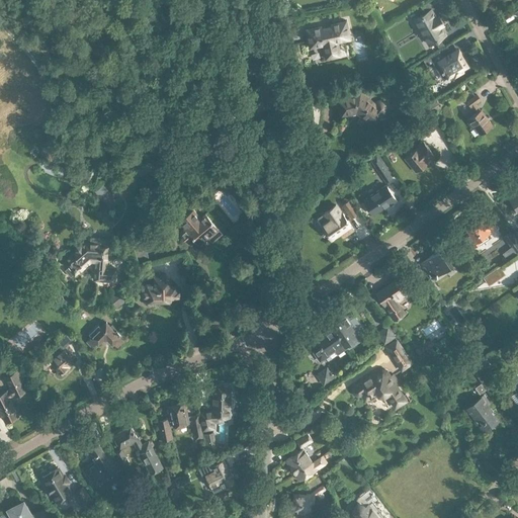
[(436,17),(431,9),(414,19),(429,44),(435,39),(439,47),(443,44),(439,37),(445,33),(441,25),(443,23),(438,15),(436,17)]
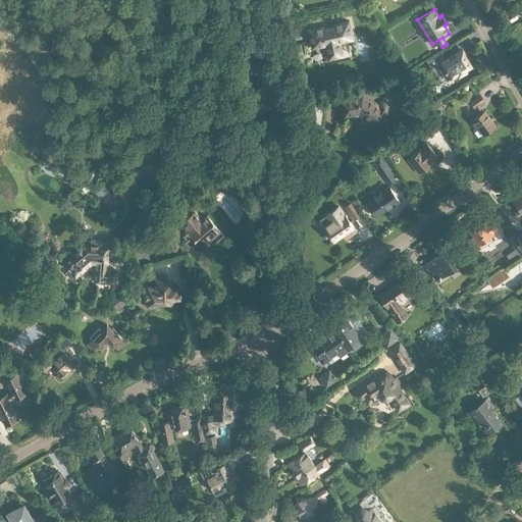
[(334,27),(324,29),(323,27),(309,30),(313,48),(325,45),(328,59),(343,56),(340,42),(353,39),(349,21),(333,24),(334,27)]
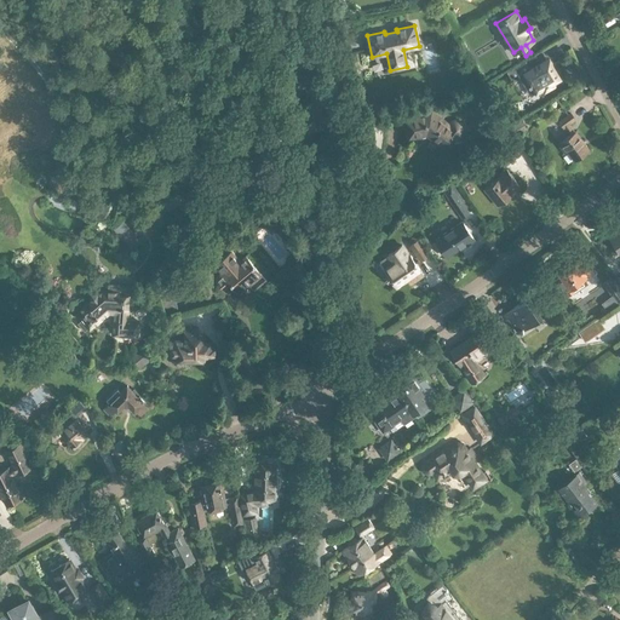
[(526,62),(509,72),(514,80),(520,76),(530,95),(537,91),(537,93),(538,92),(560,79),(561,79),(551,63),(550,63),(547,59),(530,69),(526,62)]
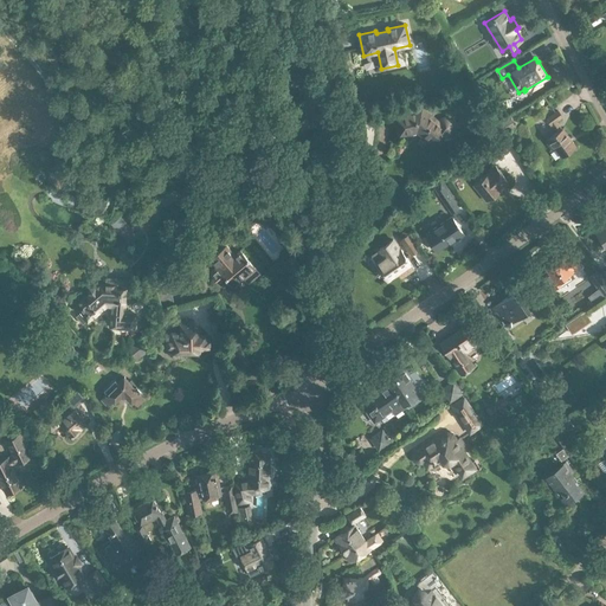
[(121,111),(122,98),(105,96),(103,109),(121,111)]
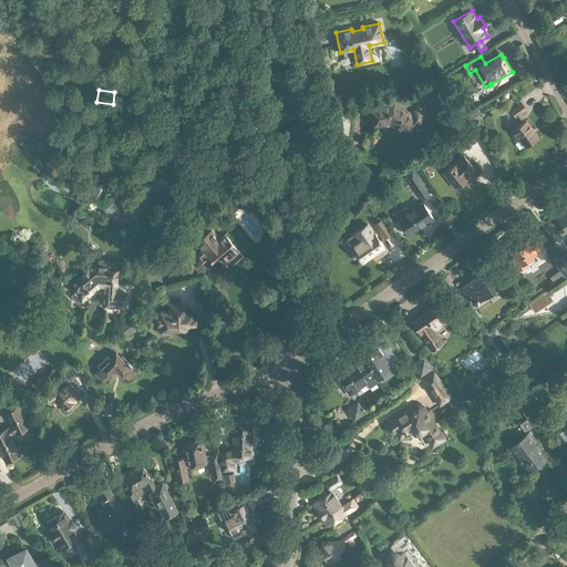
[(410,114),(394,101),(369,107),(373,127),(390,123),(403,134),(411,126),(415,131),(422,122),(423,121),(423,120),(424,119),(424,117),(424,116),(423,115),(423,114),(422,113),(421,112),(420,111),(419,111),(416,111),(414,111),(412,112),(410,114)]
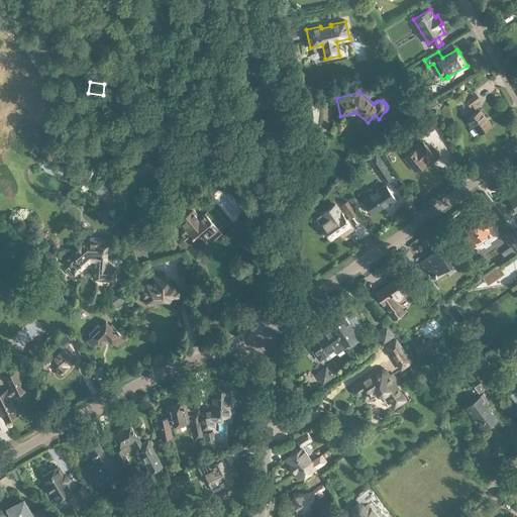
[(471,107),(475,112),(464,120),(472,128),(474,127),(479,134),(492,124),(481,108),(480,109),(475,103),(481,100),(476,94),(466,101),(470,107),(471,107)]
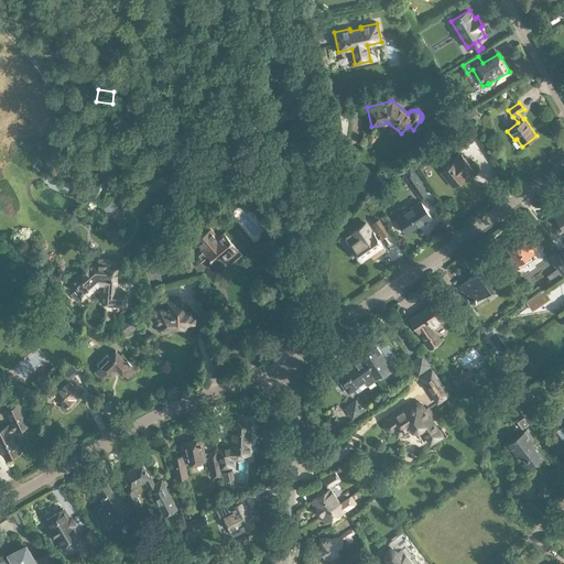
[(474,134),(468,126),(451,138),(461,150),(473,140),(470,138),(474,134)]
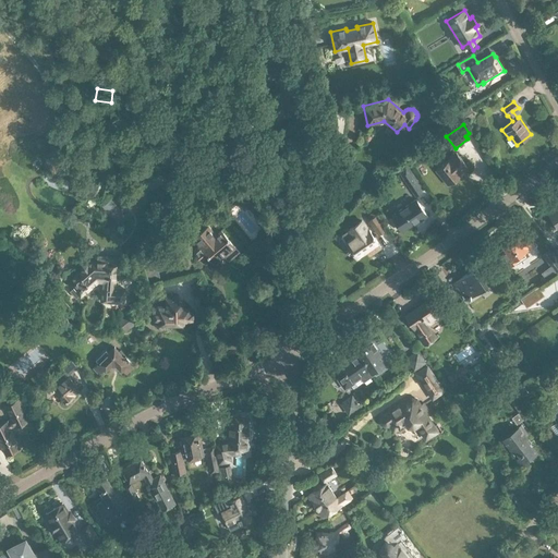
[(435,170),(447,185),(460,174),(461,176),(470,168),(456,152),(447,158),(449,159),(435,170)]
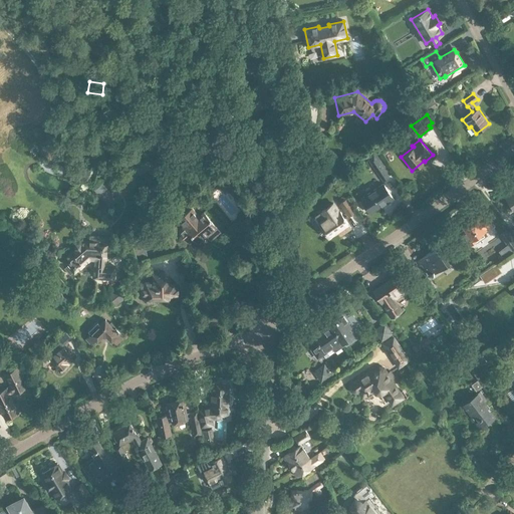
[(390,177),(374,155),(367,159),(382,181),(390,177)]
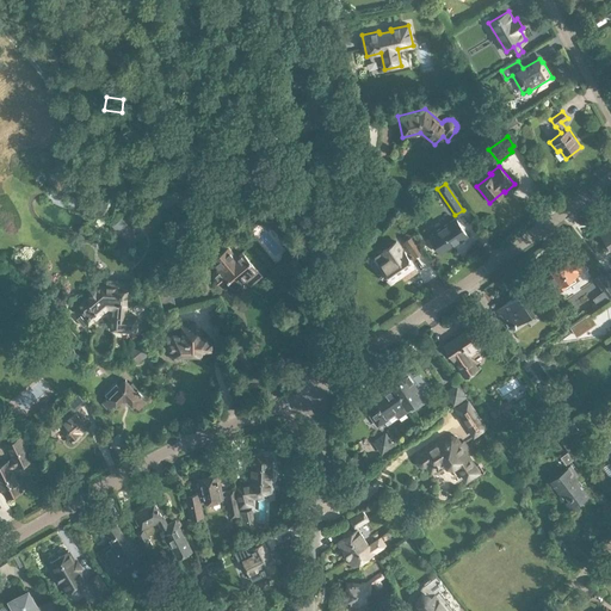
[(394,226),(402,223),(399,214),(390,217),(394,226)]
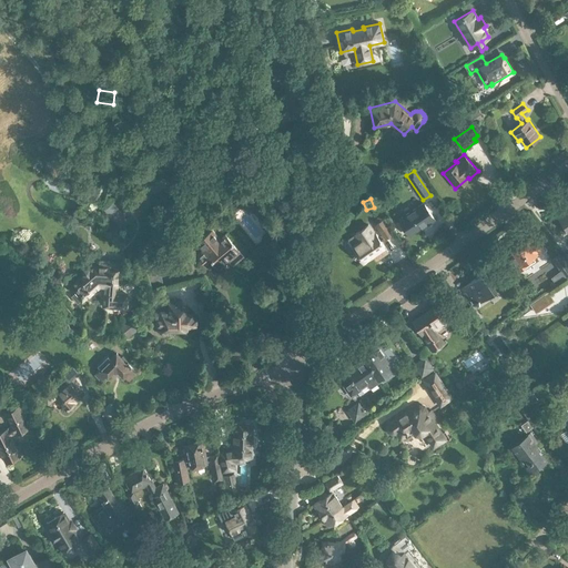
[(424,222),(434,215),(425,202),(402,217),(408,229),(423,220),(424,222)]
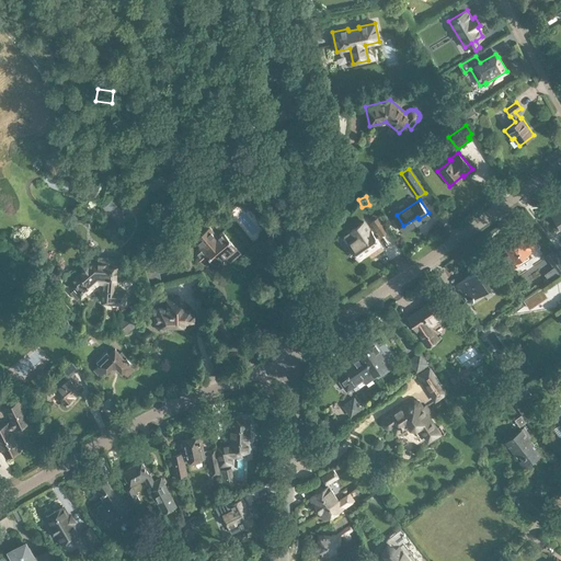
[(560,205),(550,214),(560,229),(560,205)]
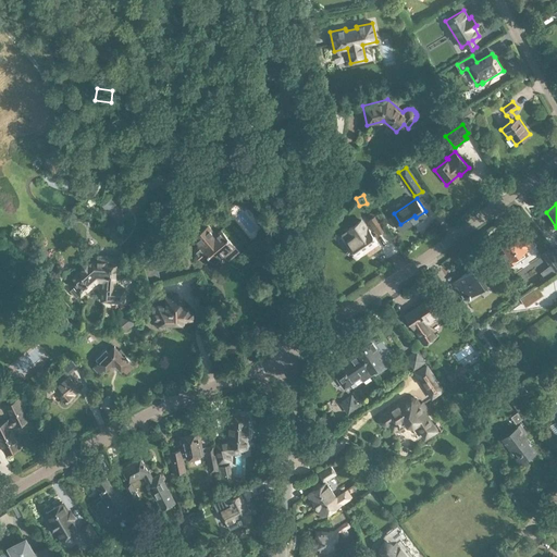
[(375,214),(367,220),(378,235),(385,229),(375,214)]
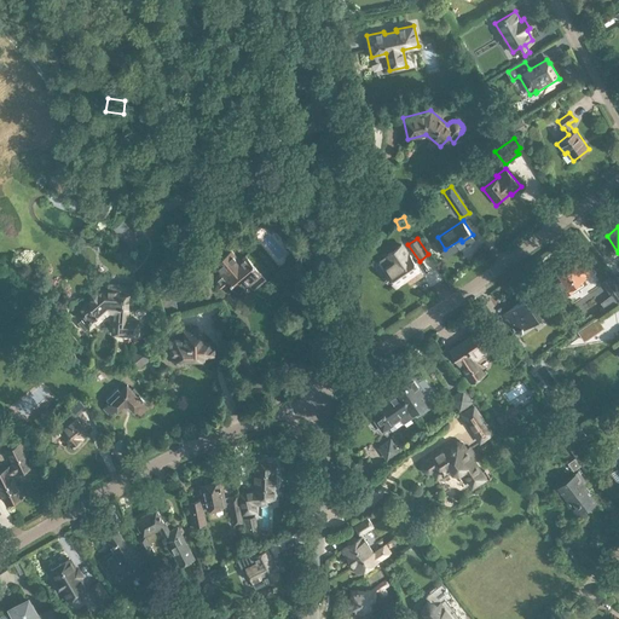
[(410,284),(423,275),(418,270),(408,253),(406,254),(401,246),(387,255),(393,264),(385,270),(395,284),(405,277),(410,284)]
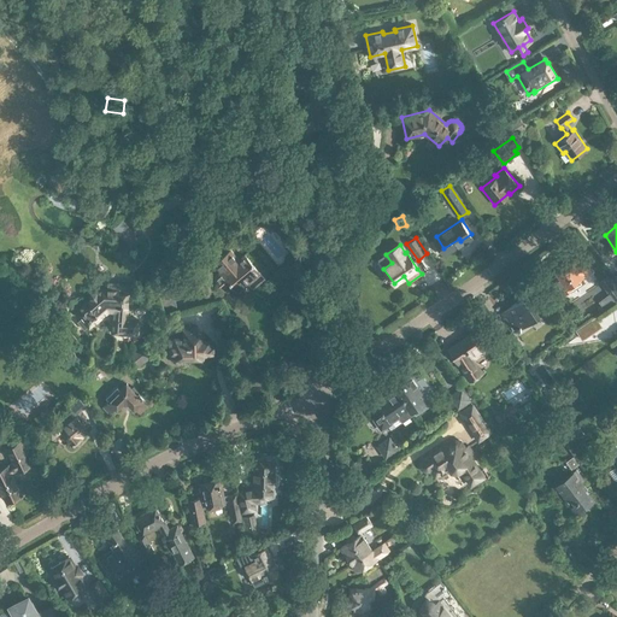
[(236,292),(238,292),(239,292),(240,293),(241,293),(242,292),(244,291),(245,289),(245,288),(244,288),(244,287),(259,274),(244,254),(238,259),(230,250),(213,264),(219,272),(213,277),(224,291),(230,285),(236,292)]
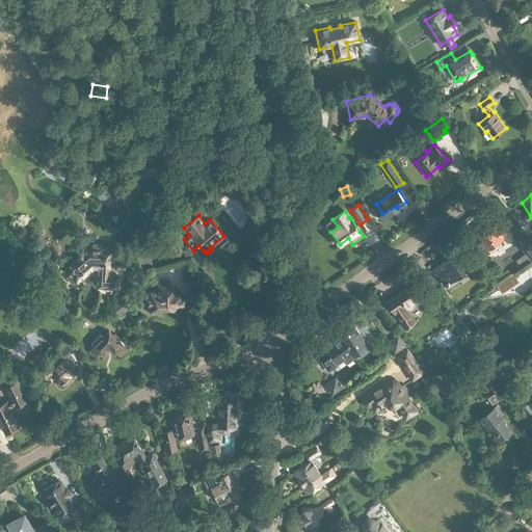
[(493,249),(490,247),(505,237),(505,238),(510,235),(501,221),(480,236),(481,239),(476,242),(485,255),(493,249)]
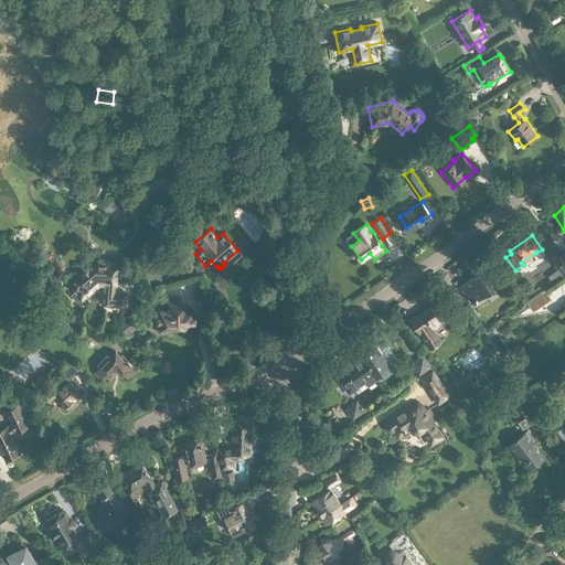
[(564,265),(564,263),(556,252),(548,257),(558,270),(564,265)]
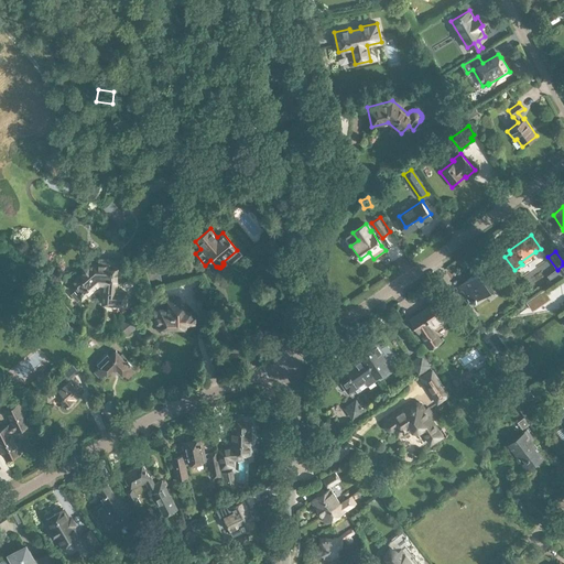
[(101,305),(127,307),(128,291),(119,291),(119,285),(118,285),(119,268),(118,268),(118,260),(98,258),(98,263),(93,263),(90,261),(86,266),(83,264),(65,280),(68,283),(67,284),(73,292),(71,294),(77,302),(80,299),(82,301),(99,285),(102,285),(101,305)]
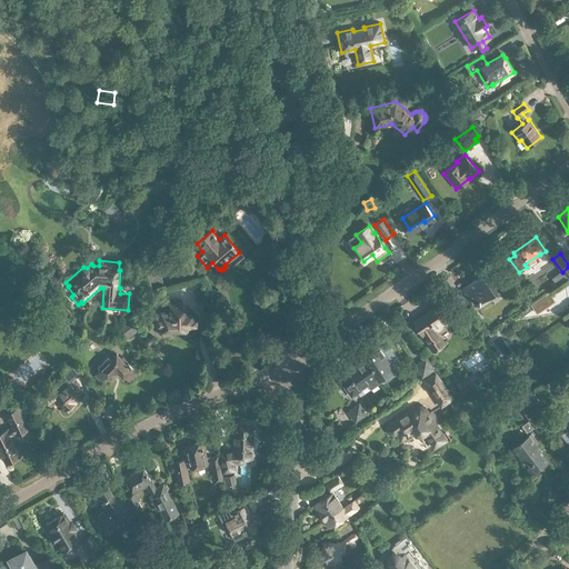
[(163,285),(158,266),(146,269),(151,288),(163,285)]
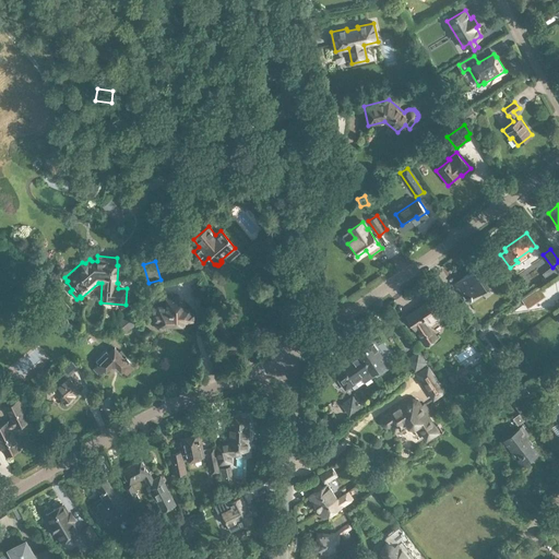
[(489,285),(477,268),(455,282),(462,292),(461,293),(466,300),(489,285)]
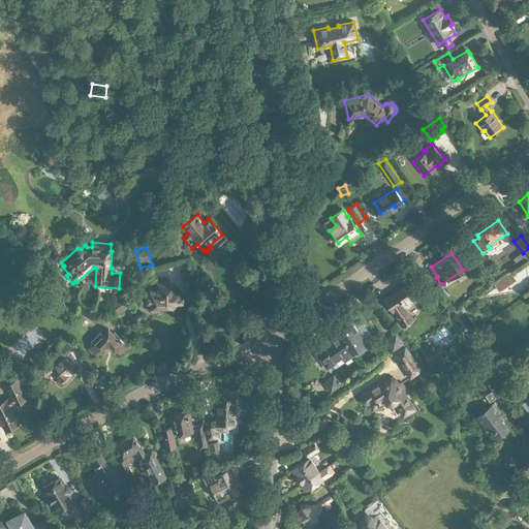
[(499,291),(512,283),(506,275),(493,283),(499,291)]
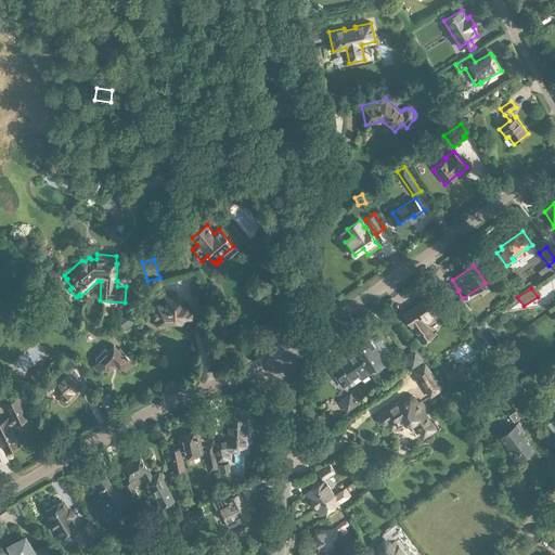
[(178,323),(178,324),(178,325),(179,325),(179,326),(180,326),(181,326),(182,326),(183,325),(184,322),(184,320),(192,320),(191,309),(188,309),(188,306),(181,306),(181,299),(176,299),(176,293),(164,293),(164,305),(152,305),(152,318),(154,318),(154,323),(156,326),(162,323),(178,323)]
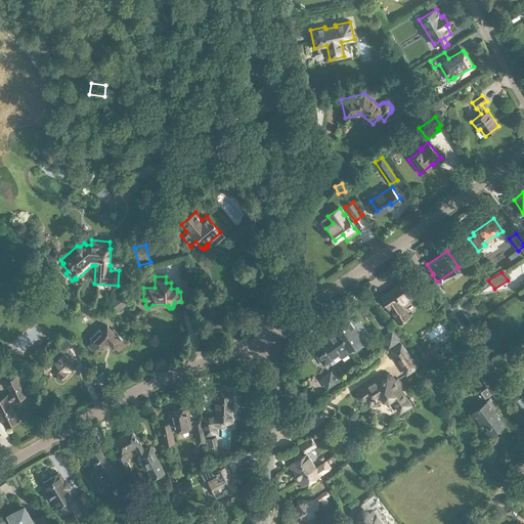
[(409,290),(403,280),(380,295),(398,322),(407,316),(407,314),(405,311),(403,310),(399,305),(415,295),(410,289),(409,290)]
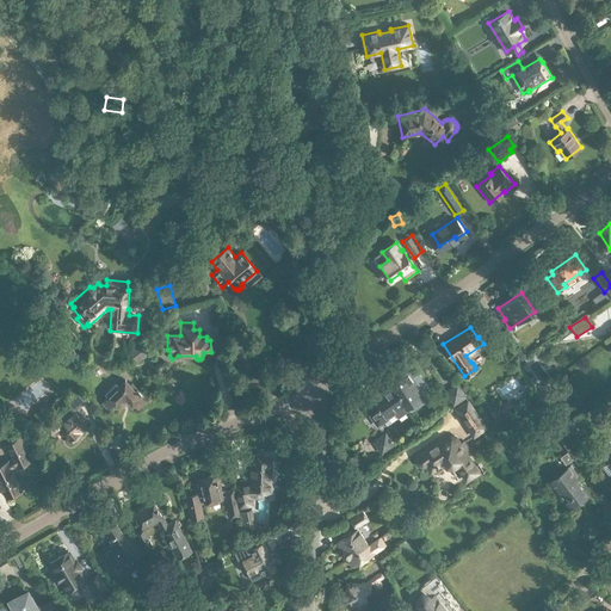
[(152,352),(142,341),(128,353),(137,364),(152,352)]
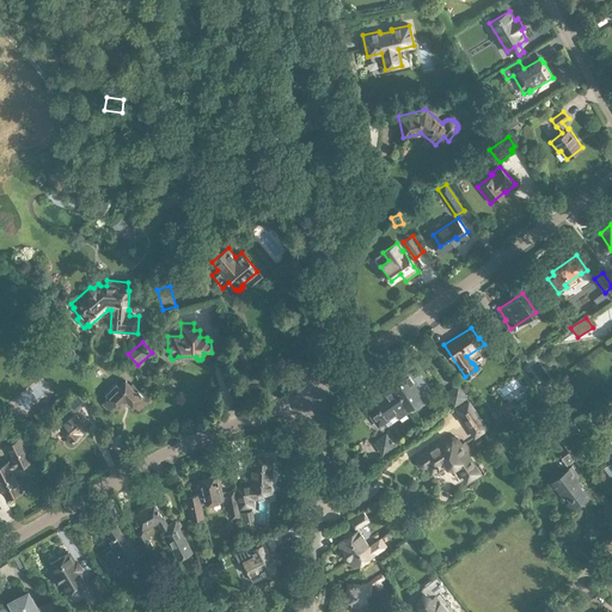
[(446,353),(441,346),(436,348),(442,357),(446,355),(446,354),(446,353)]
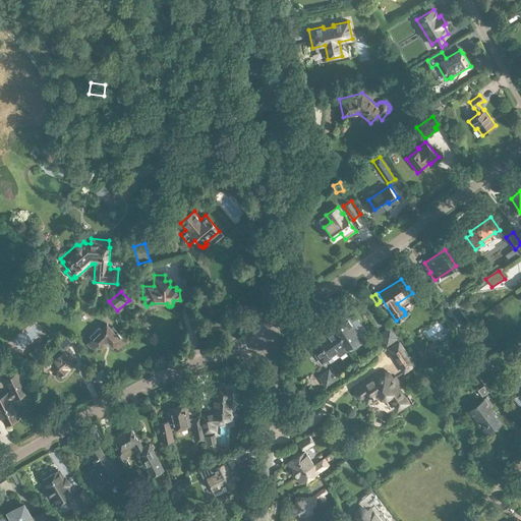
[(448,303),(443,295),(436,299),(442,307),(448,303)]
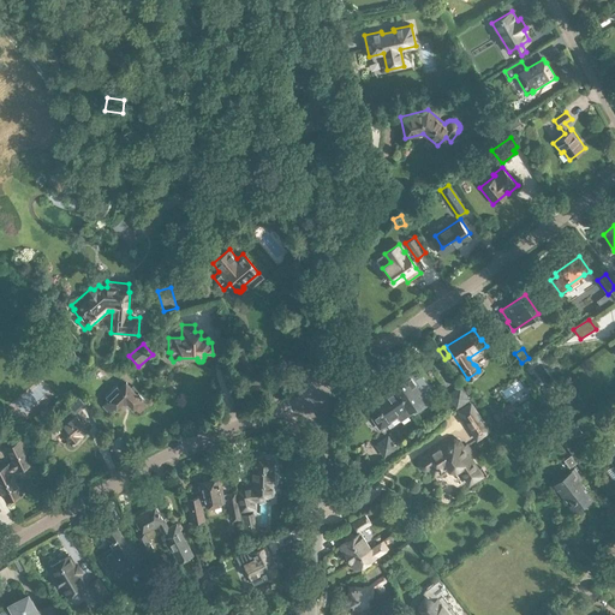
[(421,375),(416,378),(411,372),(393,384),(395,389),(410,410),(428,398),(427,395),(433,392),(421,375)]
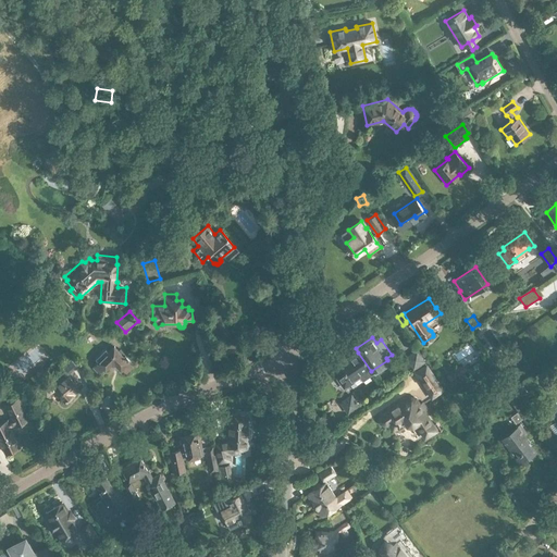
[(93,367),(93,368),(99,374),(103,369),(106,371),(111,364),(114,364),(115,364),(121,371),(122,370),(122,369),(126,374),(133,368),(134,367),(130,361),(131,360),(132,360),(126,355),(120,348),(119,350),(114,345),(109,351),(106,348),(101,353),(95,359),(98,362),(93,367)]
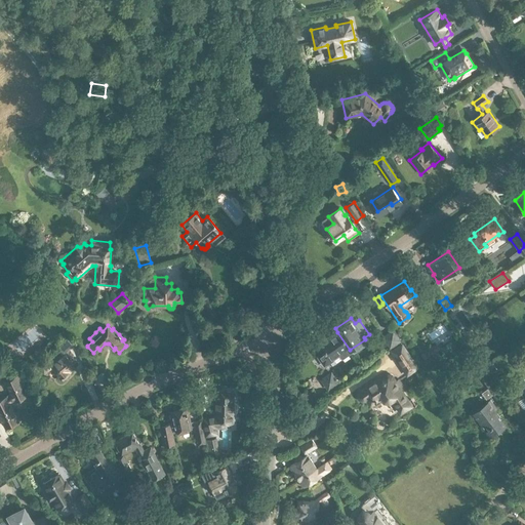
[(466,338),(475,332),(472,328),(460,336),(463,340),(466,338)]
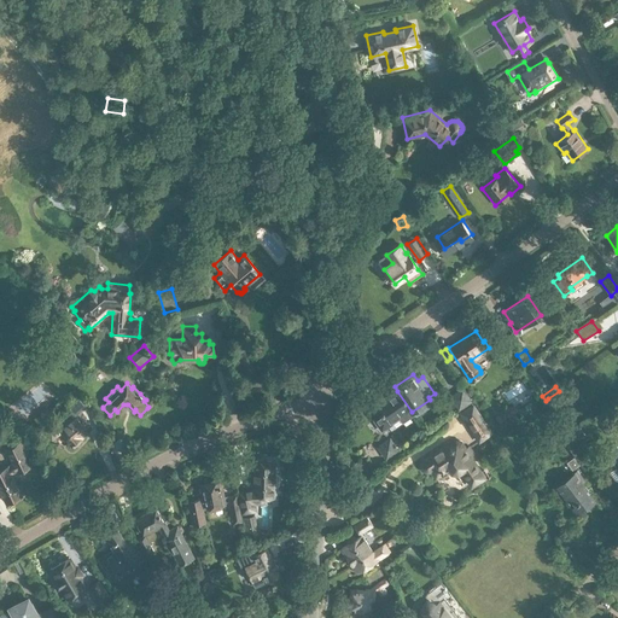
[(470,400),(462,389),(450,396),(459,407),(470,400)]
